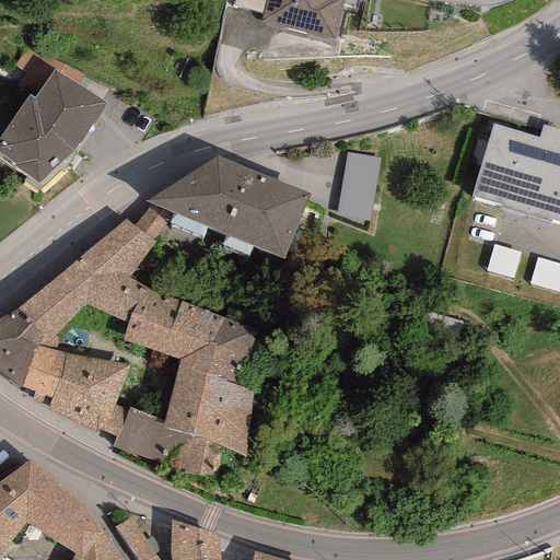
[(263,13),(266,0),(234,0),(233,4),(263,13)]
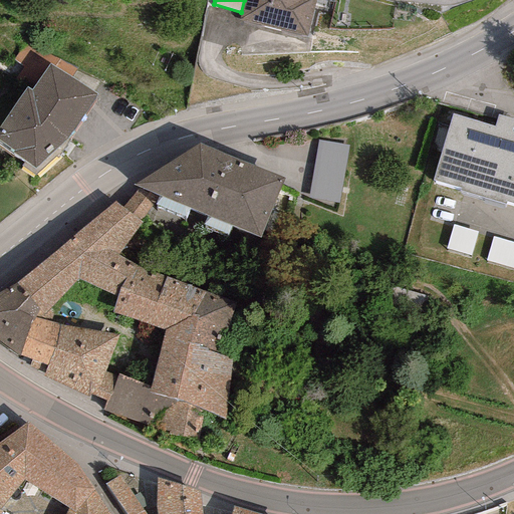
[(244,0),(241,12),(239,19),(306,36),(315,0),(244,0)]
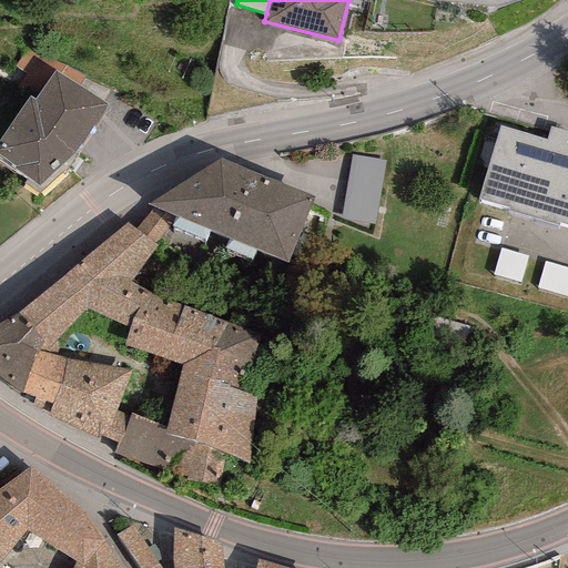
[(108,107),(57,73),(33,105),(29,102),(0,144),(0,160),(39,191),(73,159),(108,107)]
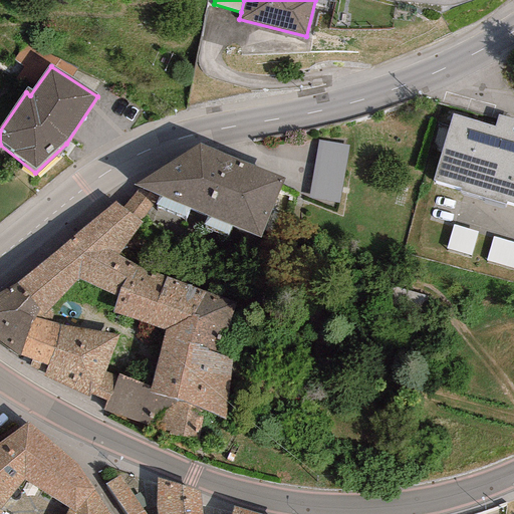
[(494,126),(452,114),(432,181),(459,189),(459,191),(504,204),(505,201),(513,203),(513,132),(512,132),(513,123),(513,118),(498,114),(494,126)]
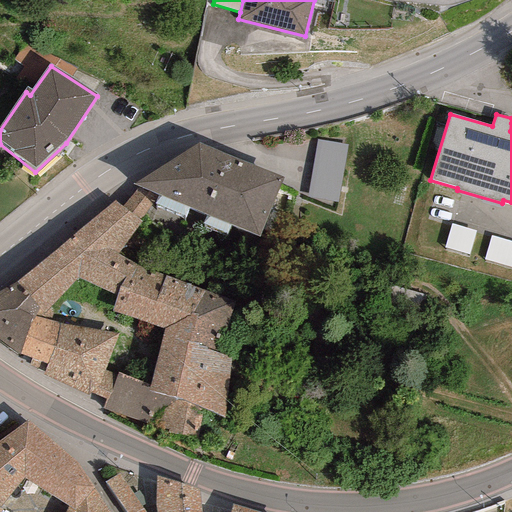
[(347,145),(316,140),(307,197),(337,202),(347,145)]
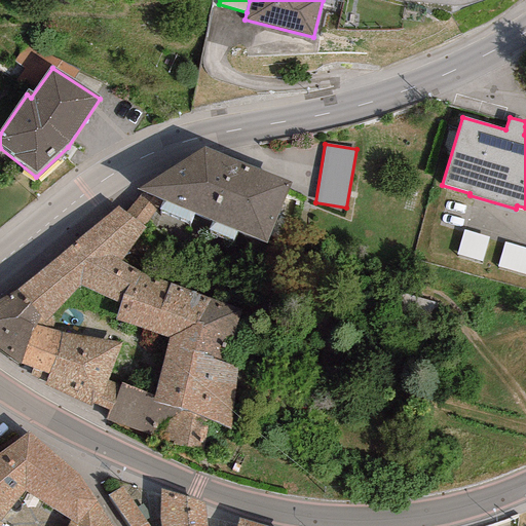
[(205,146),(136,188),(142,191),(163,199),(266,242),(291,182),(205,146)]
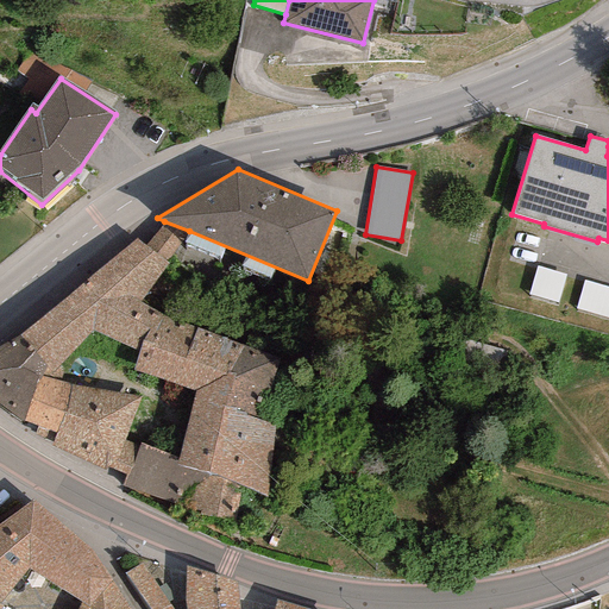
[(163,261),(189,231),(164,221),(144,245),(163,261)]
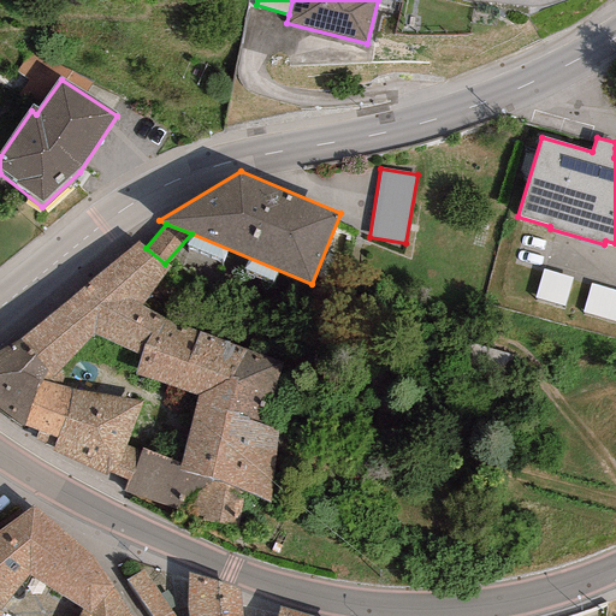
[(141,355),(163,318),(142,304),(169,266),(165,264),(146,248),(137,241),(19,339),(47,368),(39,377),(45,381),(92,335),(141,355)]
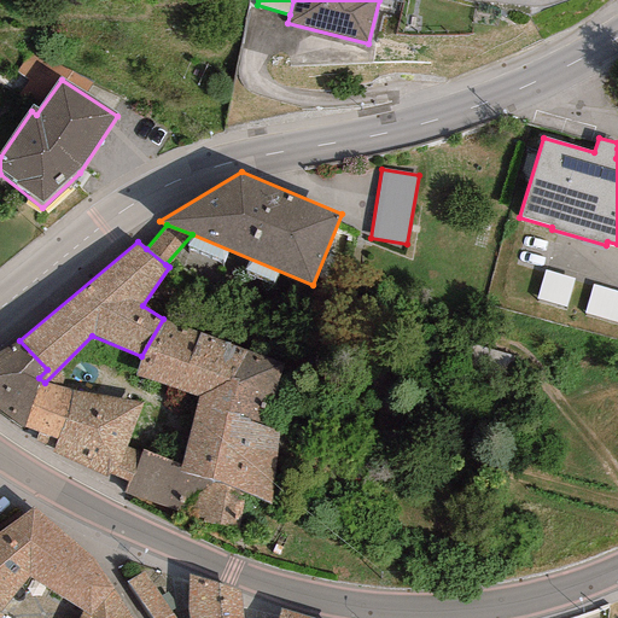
[(573,279),(544,270),(536,299),(565,309),(573,279)]
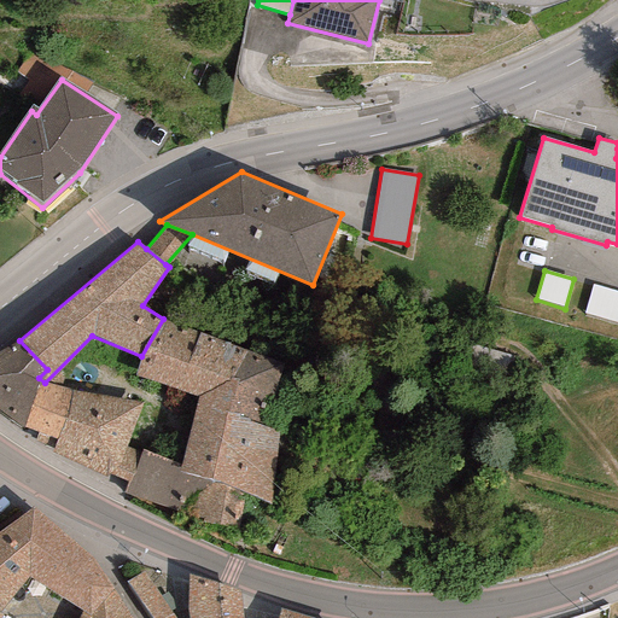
[(617,292),(592,285),(583,314),(617,324),(617,292)]
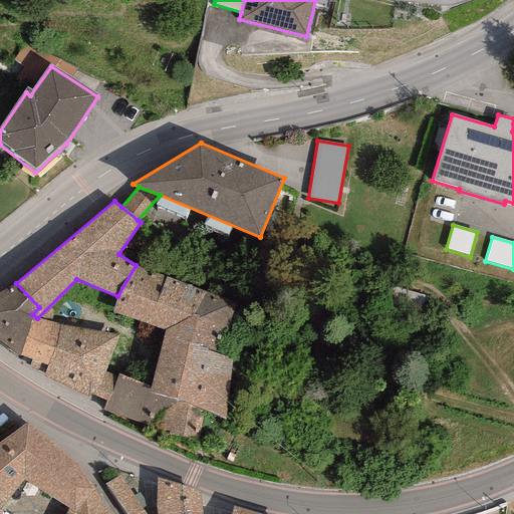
[(235,302),(136,265),(117,296),(111,313),(164,330),(152,387),(148,393),(205,411),(225,419),(232,359),(219,353),(235,302)]
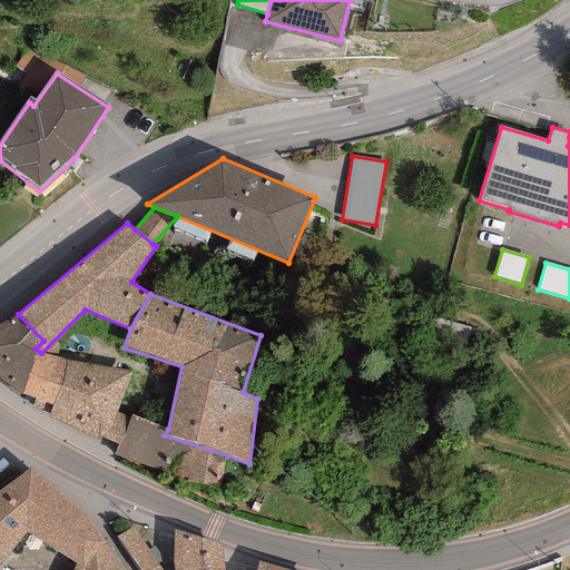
[(43,341),(18,314),(0,324),(0,379),(22,395),(35,355),(41,353),(36,349),(43,341)]
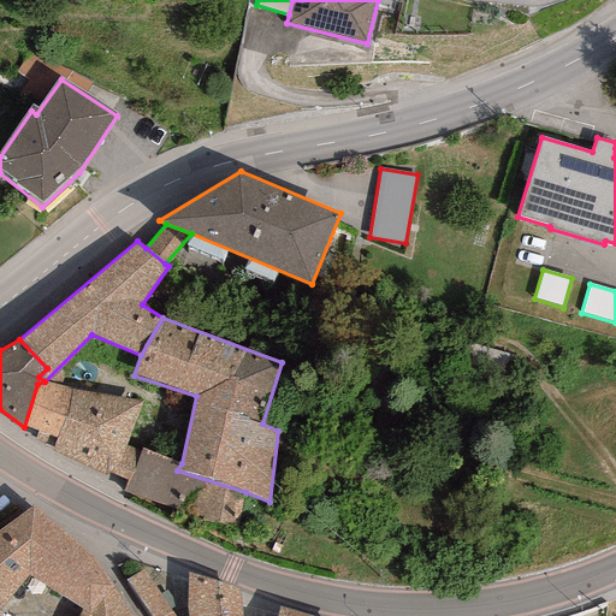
[(515,357),(458,342),(451,366),(509,381),(515,357)]
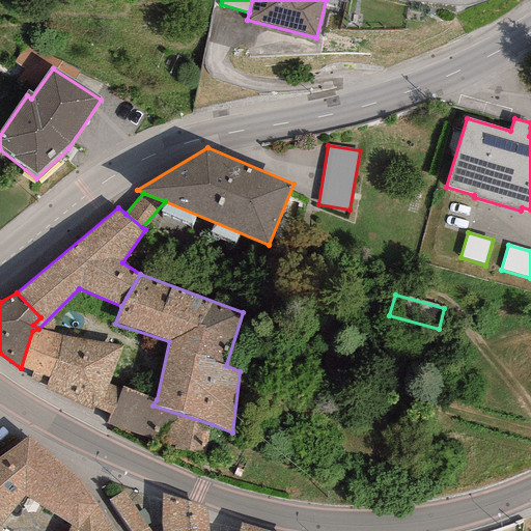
[(109,384),(122,346),(61,335),(38,329),(32,331),(21,368),(48,378),(45,388),(89,411),(93,407),(110,414),(120,388),(109,384)]
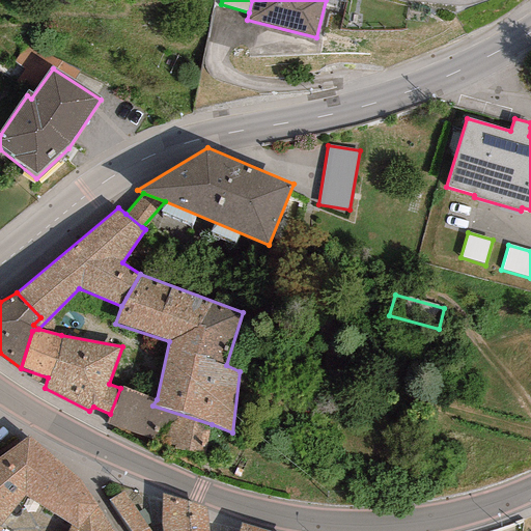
[(106,423),(203,454),(212,424),(152,406),(157,399),(121,385),(120,388),(110,414),(106,423)]
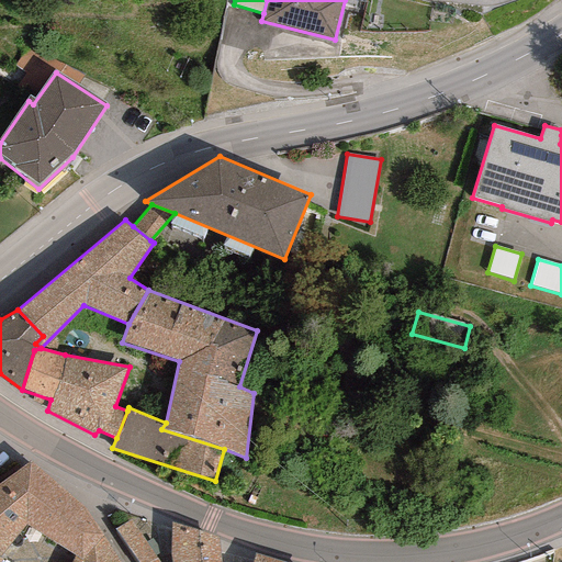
[(81,560),(102,535),(78,499),(29,461),(0,482),(0,555),(26,526),(75,555),(81,560)]
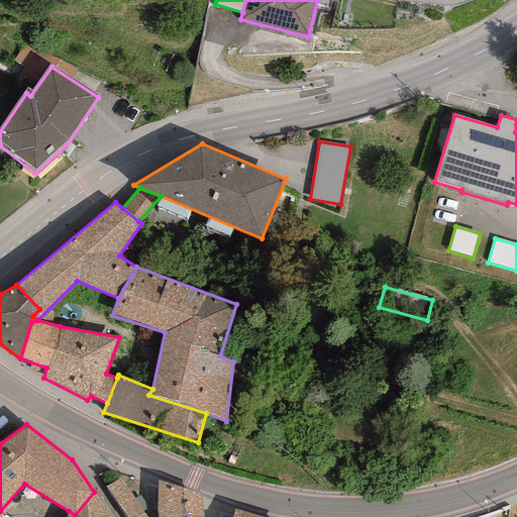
[(145,516),(119,478),(105,487),(125,516),(145,516)]
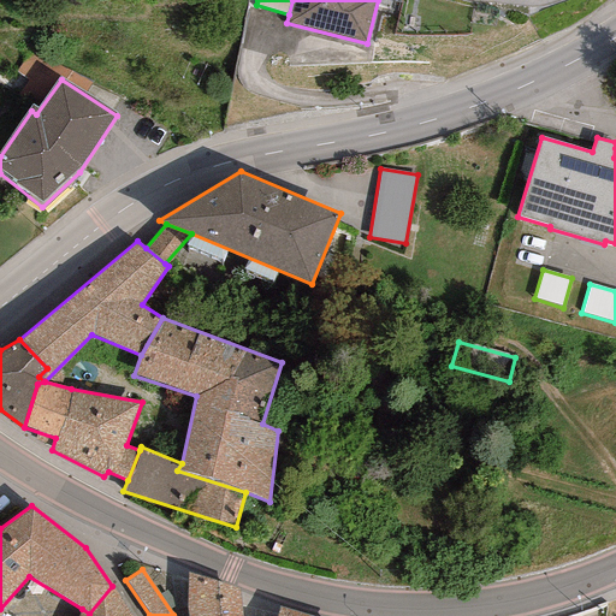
[(241,615),(240,590),(188,573),(187,609),(187,615),(241,615)]
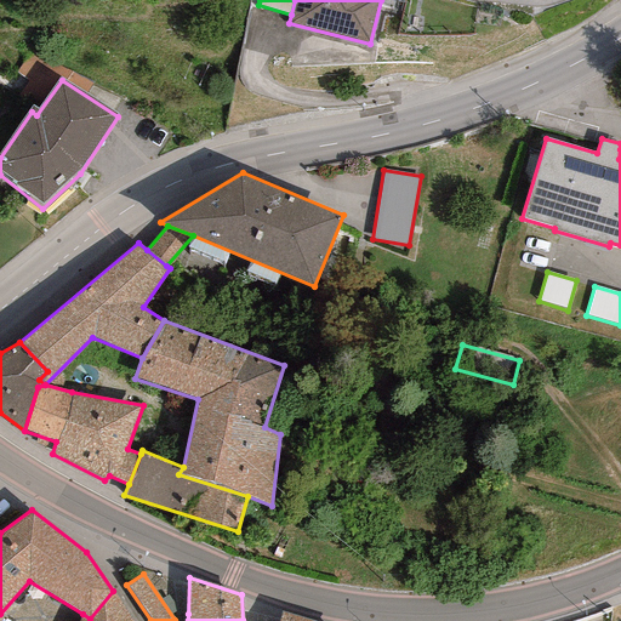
[(132,620),(113,591),(90,619),(83,614),(79,620),(132,620)]
